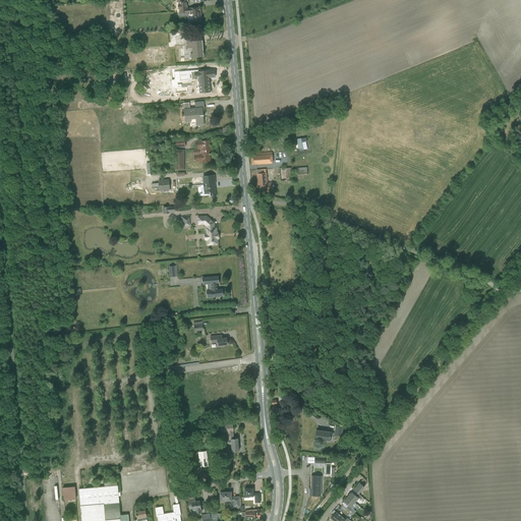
[(190,22),(201,22),(200,6),(189,7),(189,8),(187,8),(186,2),(188,1),(187,0),(177,0),(178,2),(178,4),(178,9),(179,9),(179,14),(187,13),(187,12),(189,12),(190,22)]
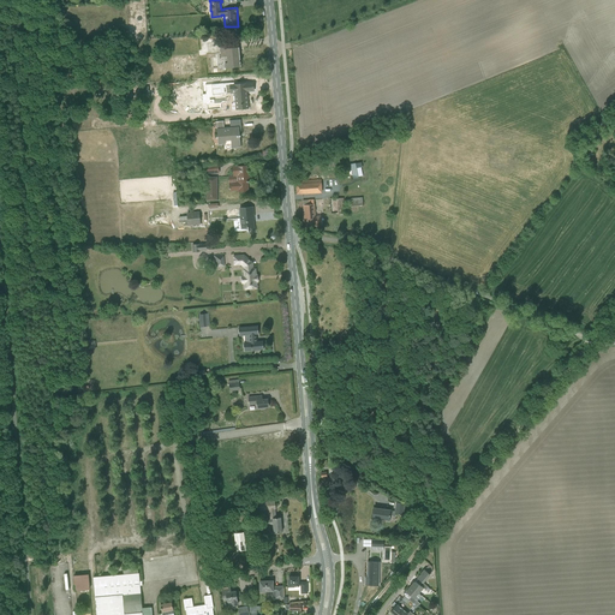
[(120,36),(120,43),(130,42),(129,29),(118,29),(118,36),(120,36)]
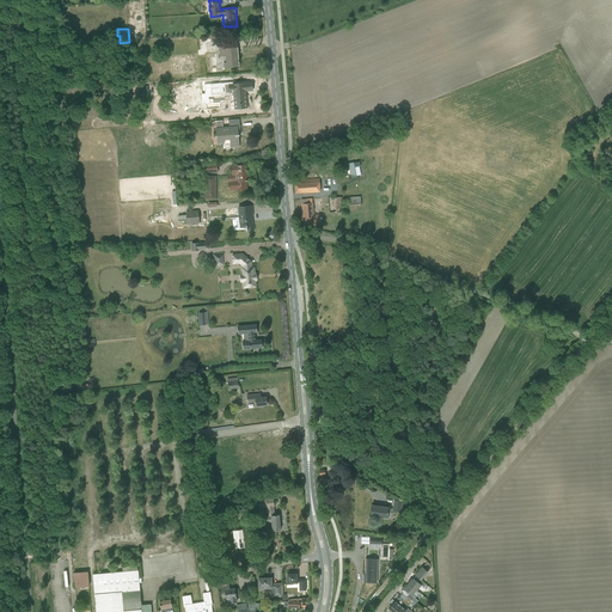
[(224,68),(239,67),(238,48),(228,48),(227,42),(218,42),(220,57),(224,57),(224,63),(224,68)]
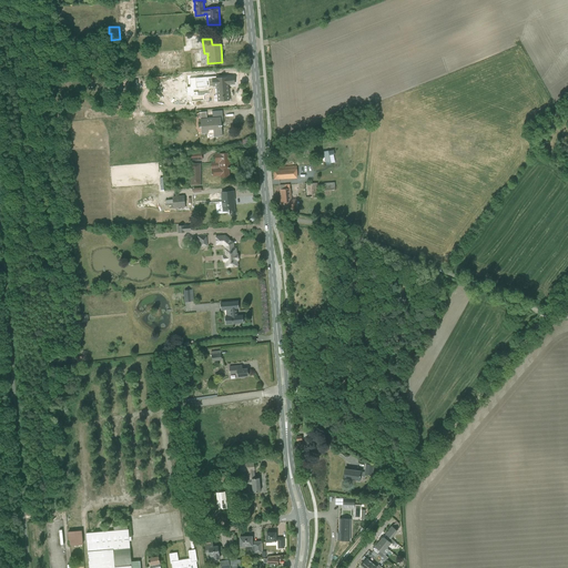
[(229,85),(235,84),(234,75),(212,78),(212,79),(209,79),(210,87),(212,87),(213,87),(214,87),(215,97),(213,97),(213,101),(217,101),(217,102),(230,101),(229,85)]
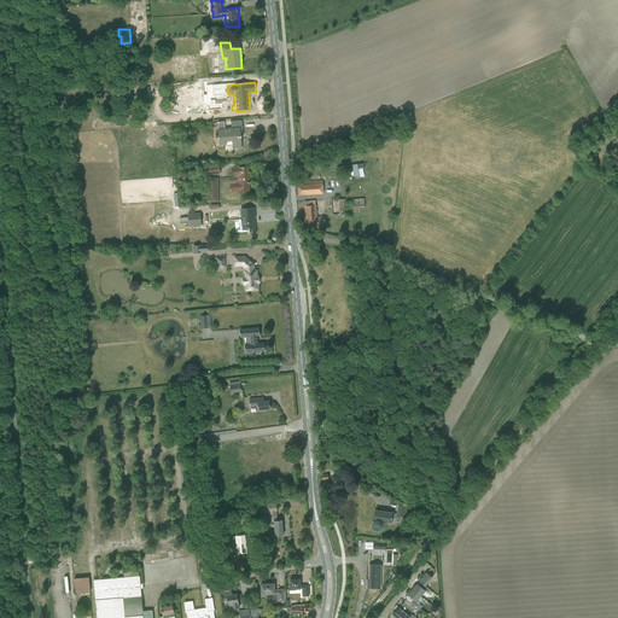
[(233,150),(242,149),(242,138),(242,136),(243,136),(242,121),(231,121),(232,128),(225,129),(225,122),(217,122),(219,129),(217,129),(220,146),(227,145),(226,143),(232,141),(233,150)]
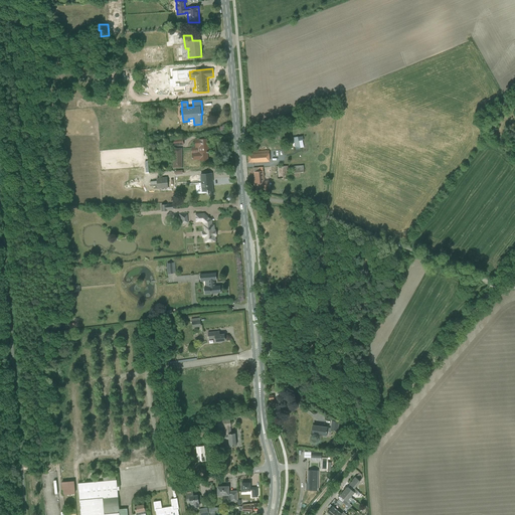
[(296,150),(300,149),(300,148),(298,141),(302,140),(303,140),(302,136),(293,138),(296,150)]
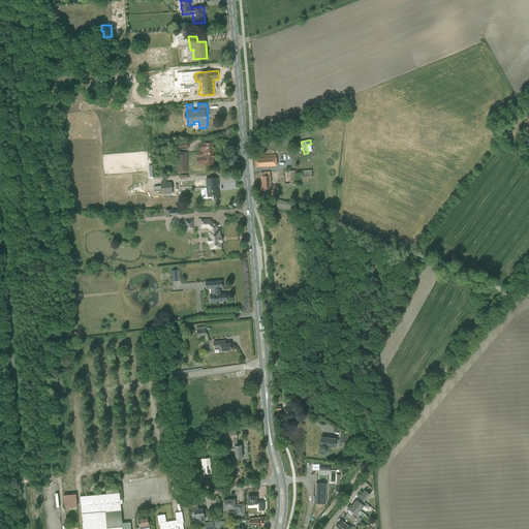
[(178,150),(189,149),(188,146),(187,141),(177,142),(178,150)]
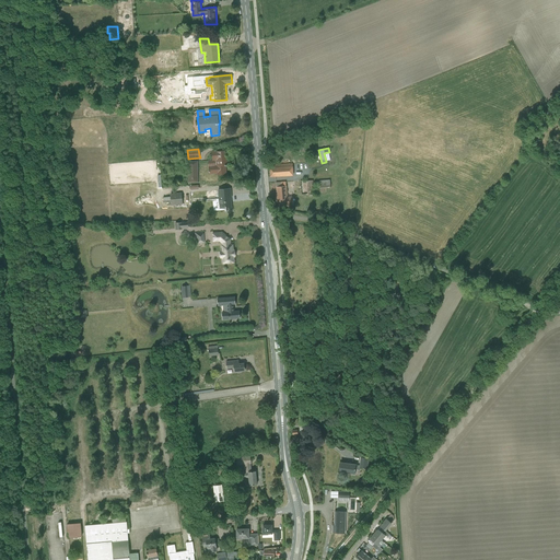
[(217,175),(226,175),(225,165),(226,165),(229,165),(229,159),(226,159),(225,151),(217,151),(211,151),(212,160),(208,161),(209,175),(217,174),(217,175)]
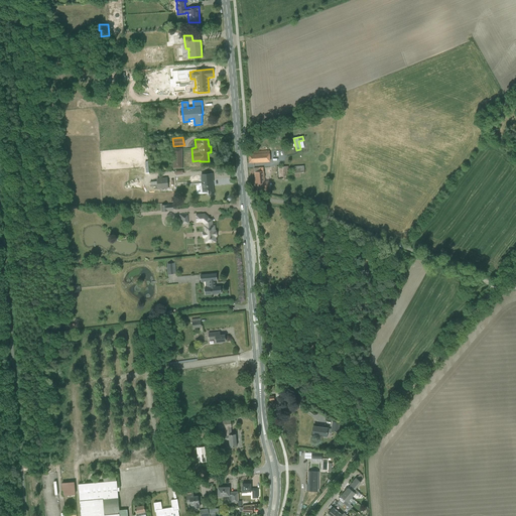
[(173,168),(182,168),(182,149),(173,149),(173,168)]
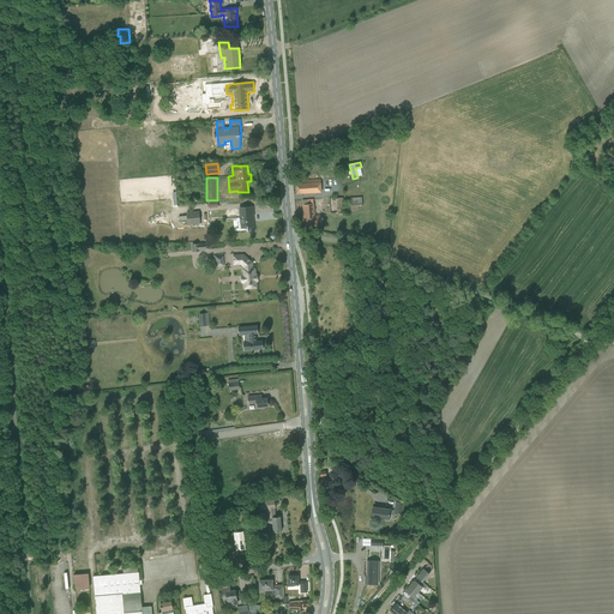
[(320,180),(301,180),(295,181),(296,193),(321,192),(320,180)]
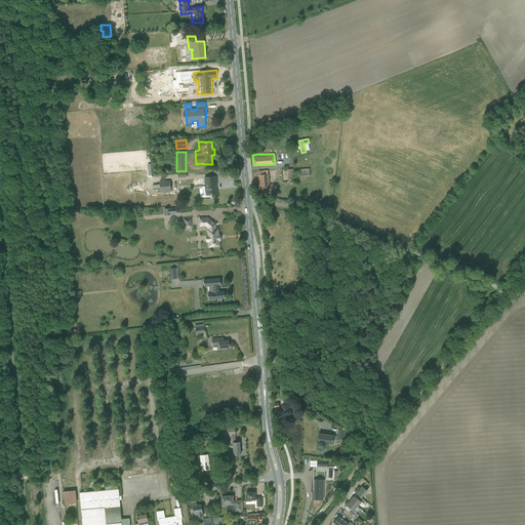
[(310,168),(298,169),(299,177),(310,176),(310,168)]
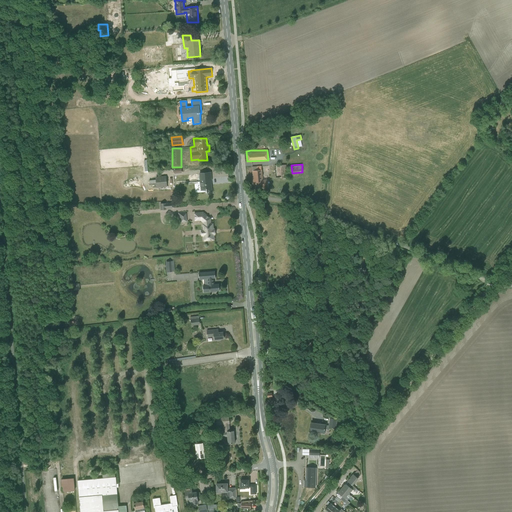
[(275,178),(287,177),(286,165),(274,166),(275,178)]
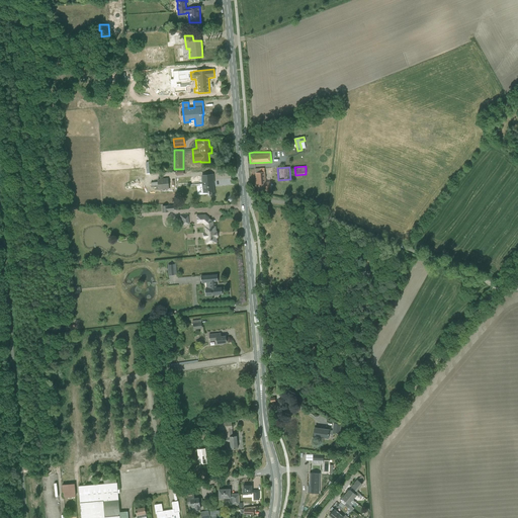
[(264,176),(264,168),(255,169),(257,191),(271,190),(270,182),(265,182),(264,176)]
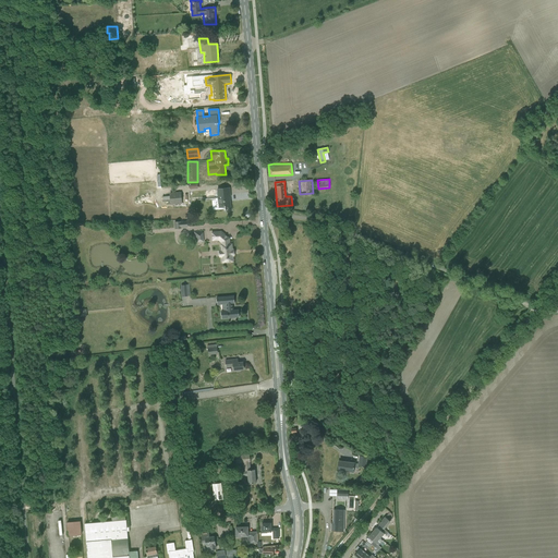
[(225,211),(231,210),(230,197),(231,197),(230,187),(217,189),(218,208),(222,208),(225,208),(225,211)]
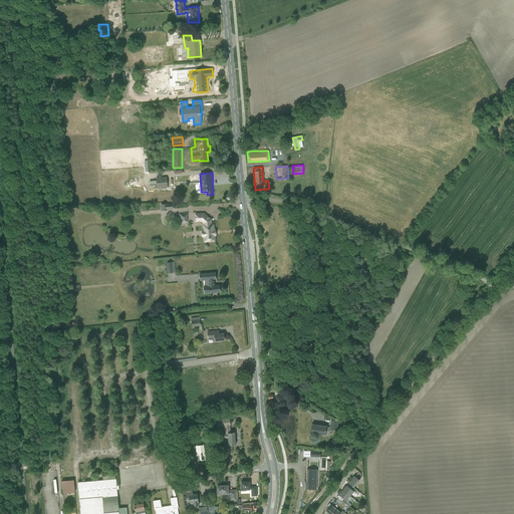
[(150,182),(150,186),(157,186),(157,189),(168,188),(167,177),(156,178),(157,181),(150,182)]
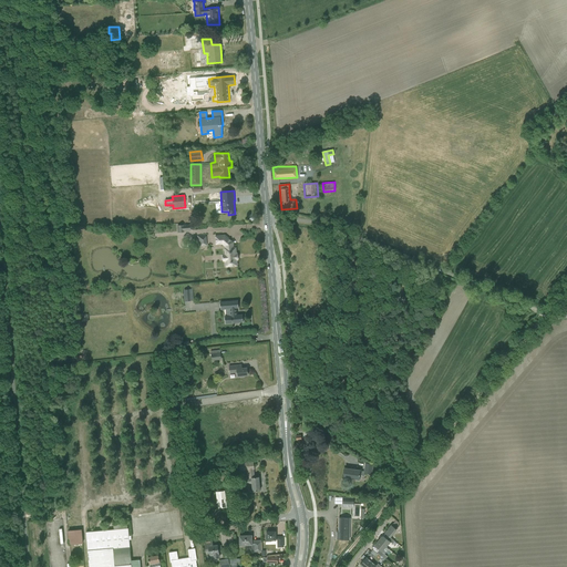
[(206,235),(197,236),(197,246),(206,246),(206,235)]
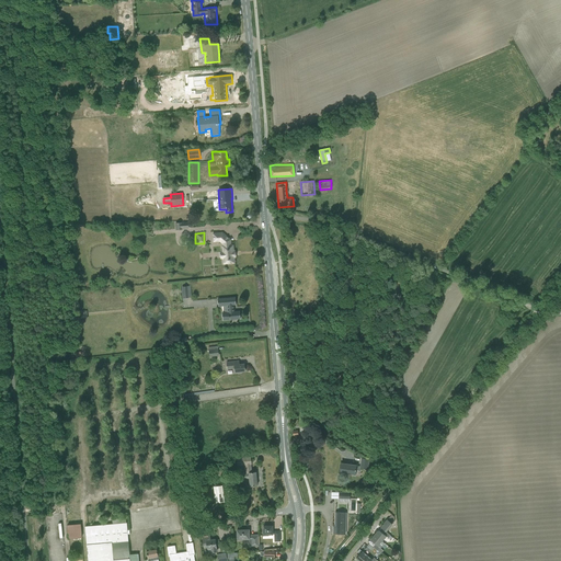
[(222,233),(212,235),(213,242),(219,242),(221,244),(222,245),(221,245),(221,251),(220,251),(220,259),(222,259),(222,264),(235,263),(233,256),(235,256),(235,251),(233,251),(232,245),(230,245),(230,240),(222,233)]
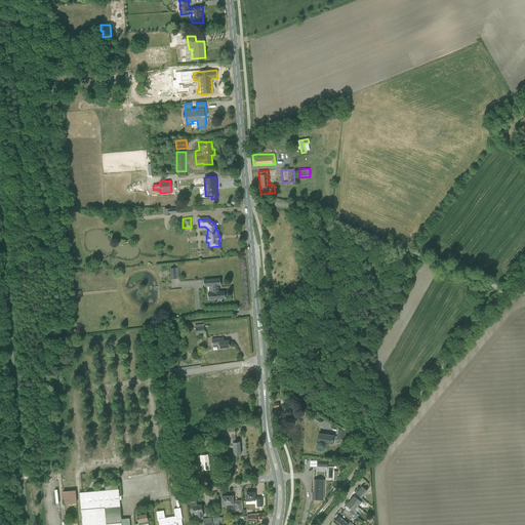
[(178,268),(170,268),(170,279),(178,279),(178,268)]
